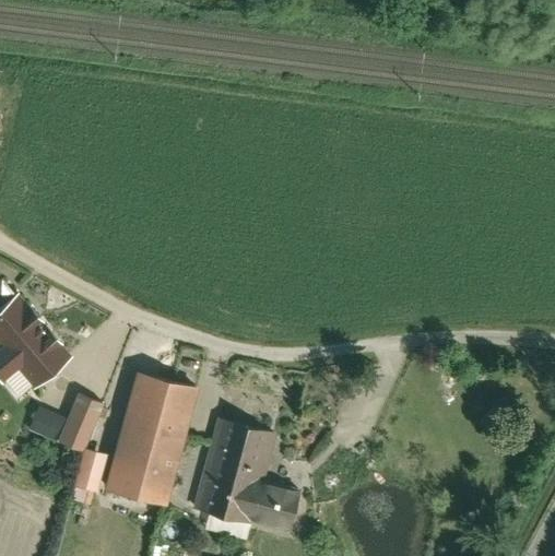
[(73,357),(19,294),(0,309),(0,351),(34,391),(73,357)]
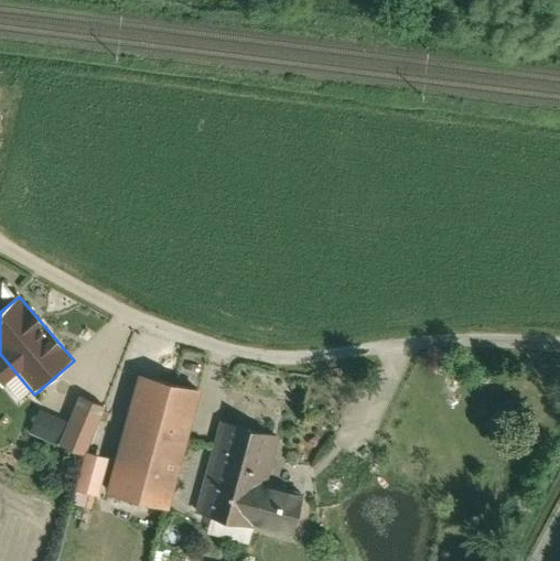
[(168,511),(198,391),(136,375),(105,495),(168,511)]
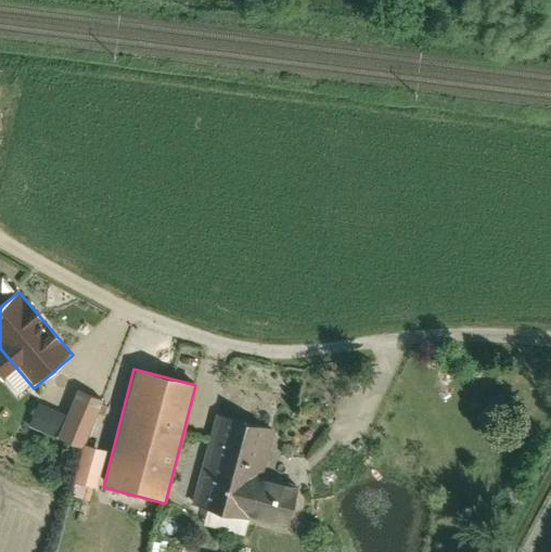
[(81,454),(103,401),(76,390),(65,416),(37,405),(26,432),(81,454)]
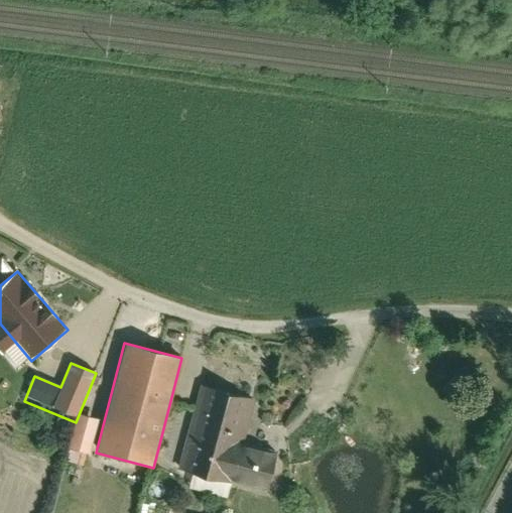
[(255,402),(200,387),(176,474),(267,498),(279,453),(244,442),(255,402)]
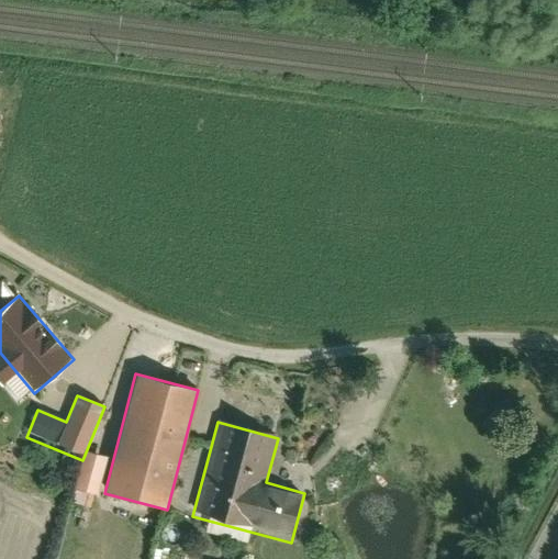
[(79,505),(93,507),(97,494),(81,491),(79,505)]
